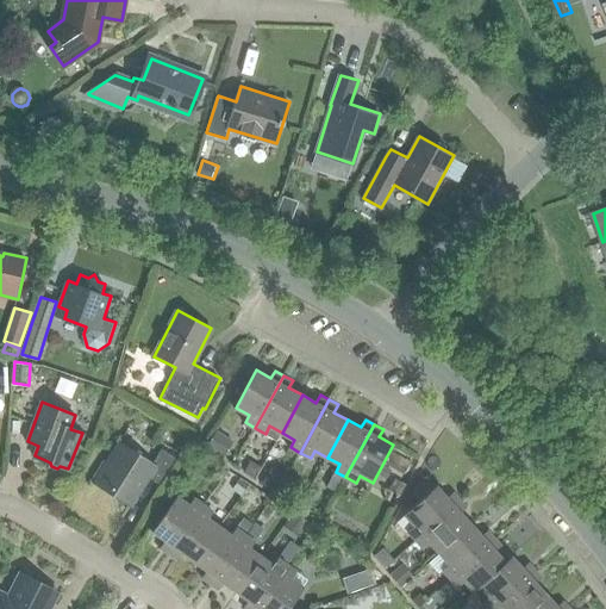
[(235,440),(219,430),(207,447),(224,458),(235,440)]
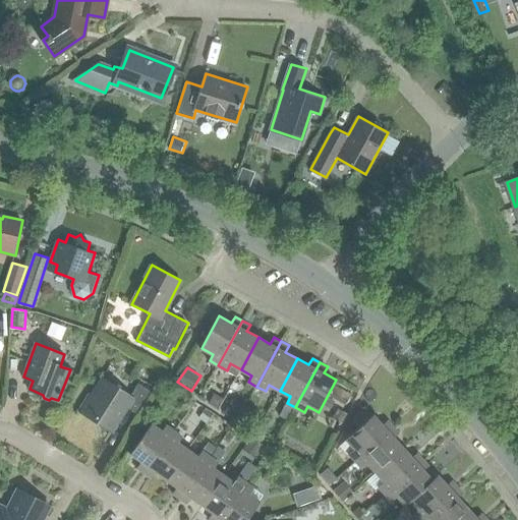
[(138,414),(153,392),(138,383),(131,395),(103,378),(93,394),(91,392),(80,408),(82,409),(80,412),(112,432),(128,407),(138,414)]
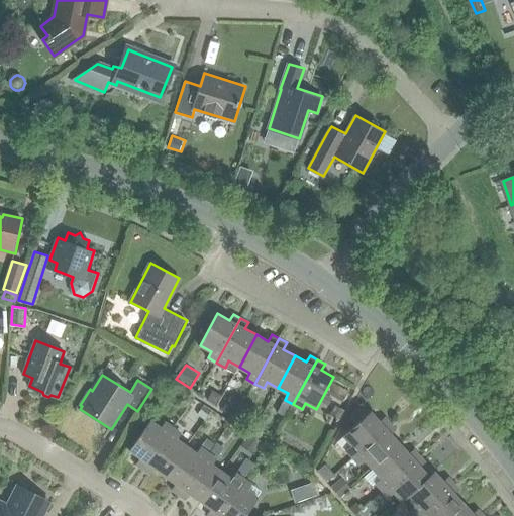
[(244,403),(231,396),(223,409),(236,416),(244,403)]
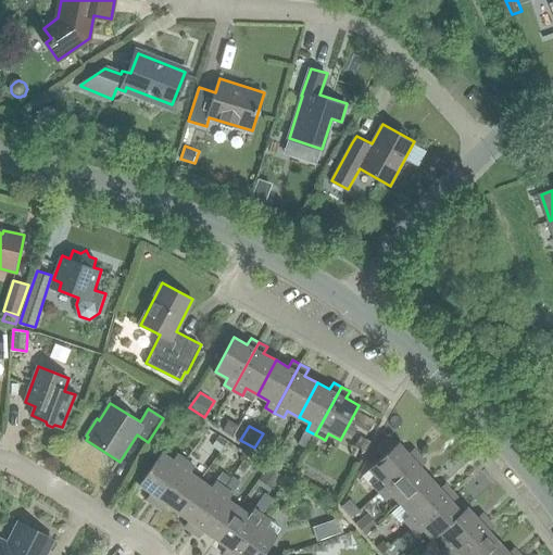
[(373,483),(380,492),(420,455),(414,448),(409,453),(399,442),(369,468),(378,479),(373,483)]
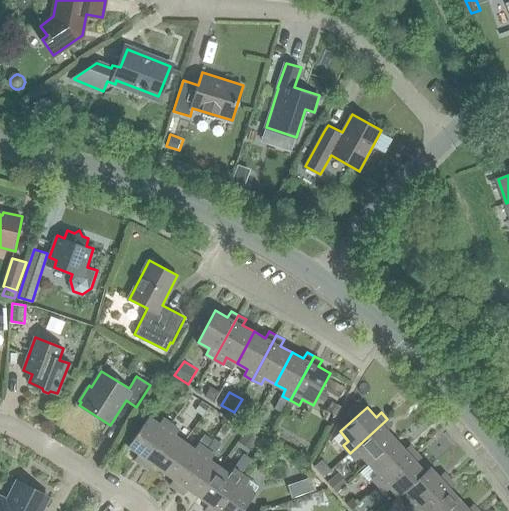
[(135,459),(142,464),(172,423),(164,418),(160,423),(149,416),(130,446),(139,453),(135,459)]
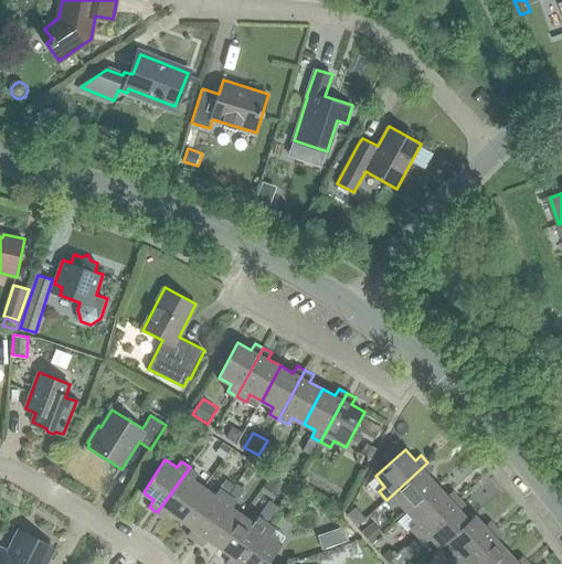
[(407,512),(437,486),(427,475),(434,469),(427,463),(386,500),(393,508),(399,502),(407,512)]
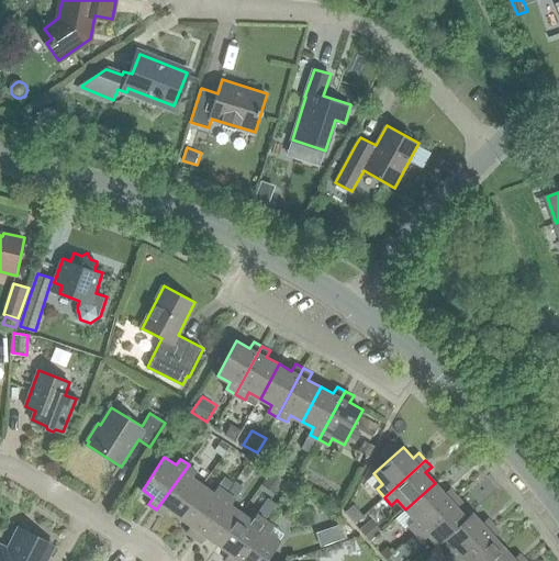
[(180,517),(203,485),(192,478),(198,471),(189,464),(156,509),(164,515),(168,508),(180,517)]
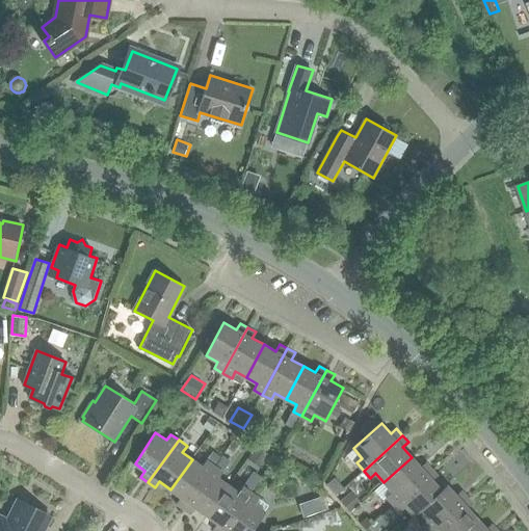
[(248,459),(263,469),(270,458),(256,448),(248,459)]
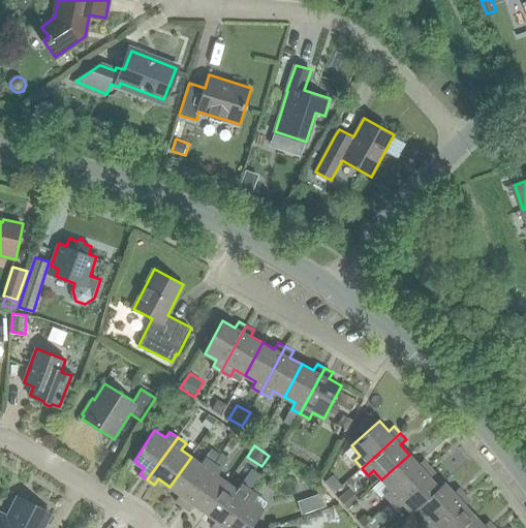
[(202,464),(191,457),(169,487),(180,495),(176,500),(183,505),(220,455),(213,449),(206,458),(202,464)]
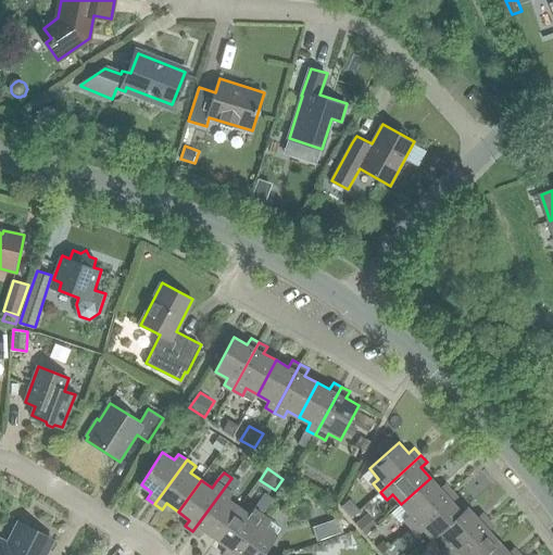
[(204,530),(216,539),(239,507),(228,500),(240,483),(231,478),(192,531),(200,537),(204,530)]
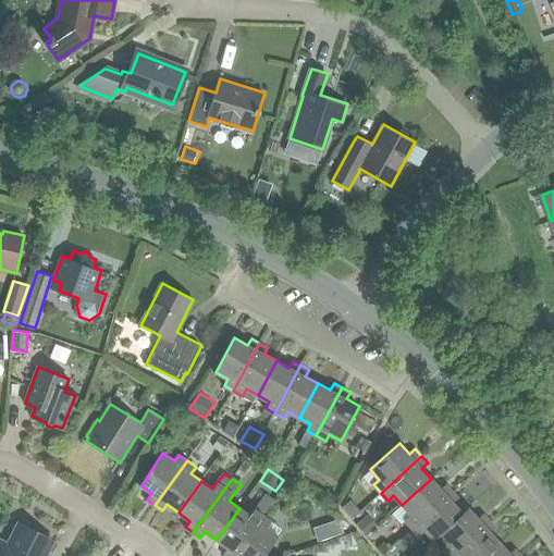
[(441,489),(431,479),(402,505),(403,505),(394,514),(402,522),(405,519),(413,528),(453,491),(446,483),(441,489)]
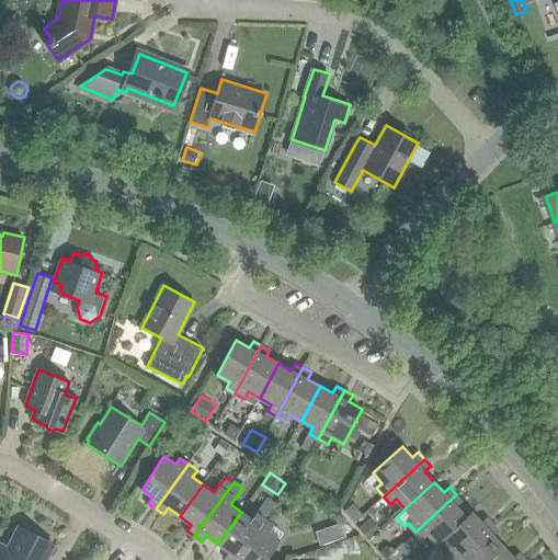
[(463,501),(456,494),(416,532),(422,539),(428,534),(437,544),(443,538),(466,517),(466,516),(456,506),(463,501)]
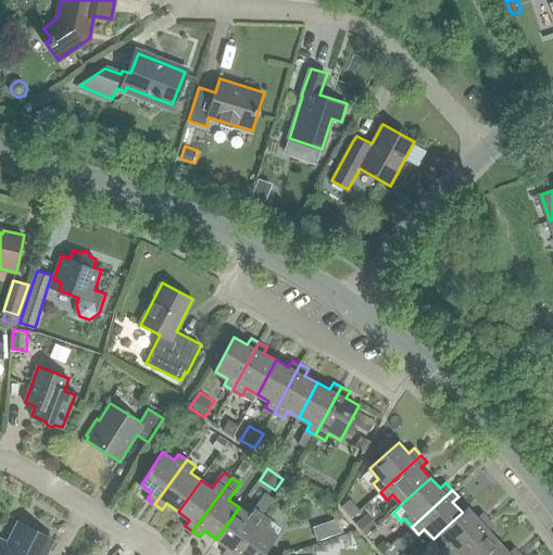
[(467,506),(462,512),(462,513),(439,533),(448,543),(441,549),(448,554),(450,554),(489,519),(484,513),(477,517),(467,506)]
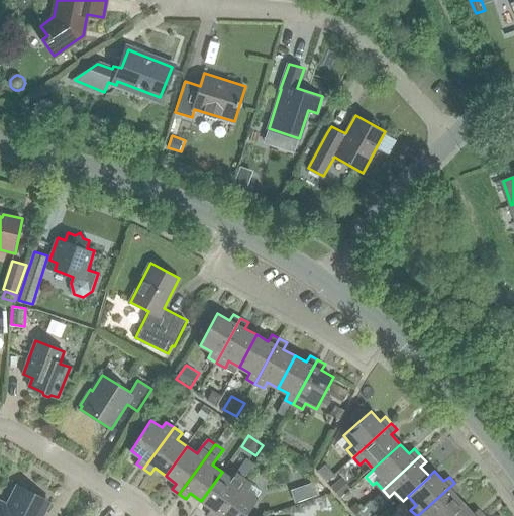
[(222,472),(201,501),(211,509),(207,515),(209,515),(216,515),(244,479),(236,473),(232,479),(222,472)]
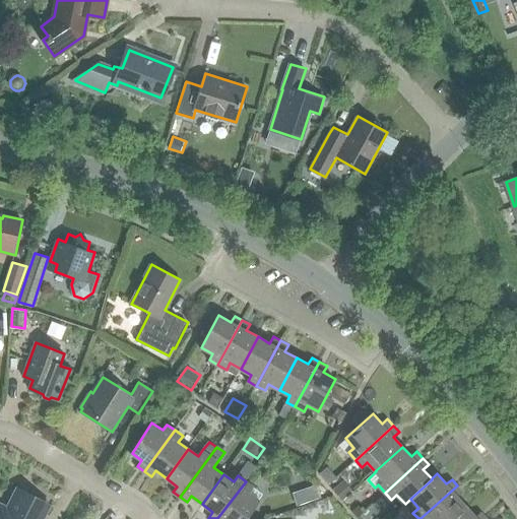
[(353,491),(344,480),(335,489),(344,499),(353,491)]
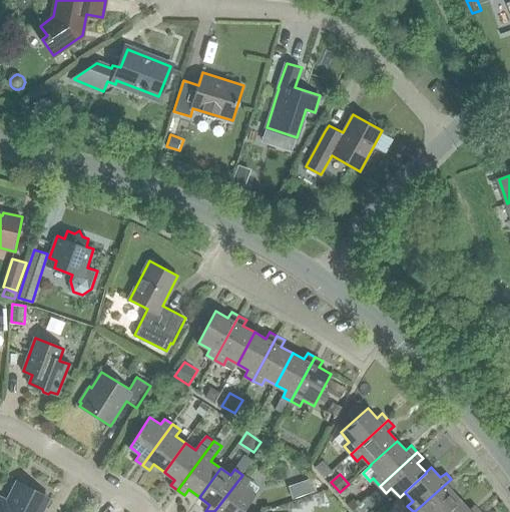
[(250,480),(242,475),(214,511),(242,511),(256,493),(245,486),(250,480)]
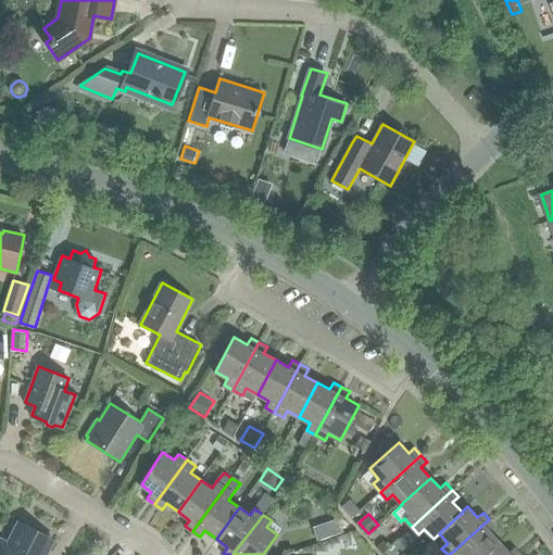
[(348,517),(322,524),(325,537),(351,530),(348,517)]
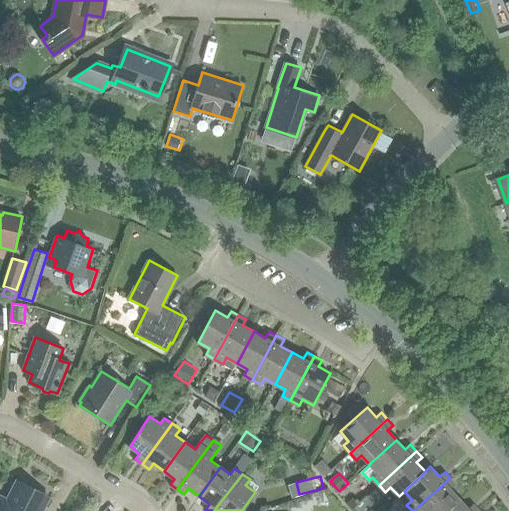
[(450,478),(414,510),(446,510),(459,499),(451,489),(456,484),(450,478)]
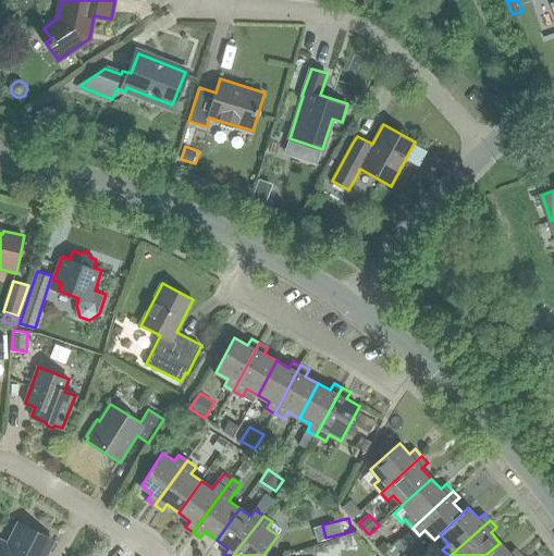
[(19,522),(9,542),(0,538),(0,555),(41,555),(50,538),(19,522)]
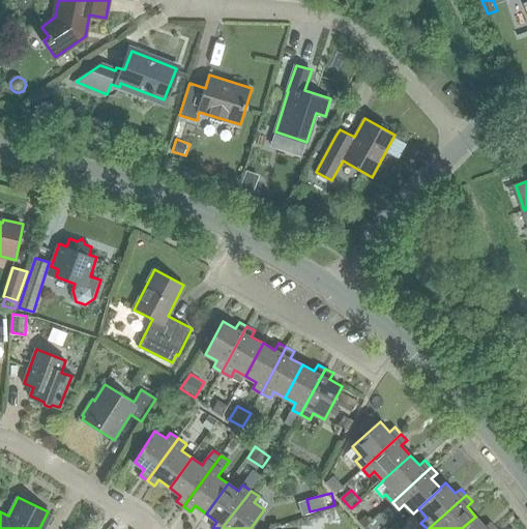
[(399,509),(392,502),(382,510),(390,519),(400,510),(399,509)]
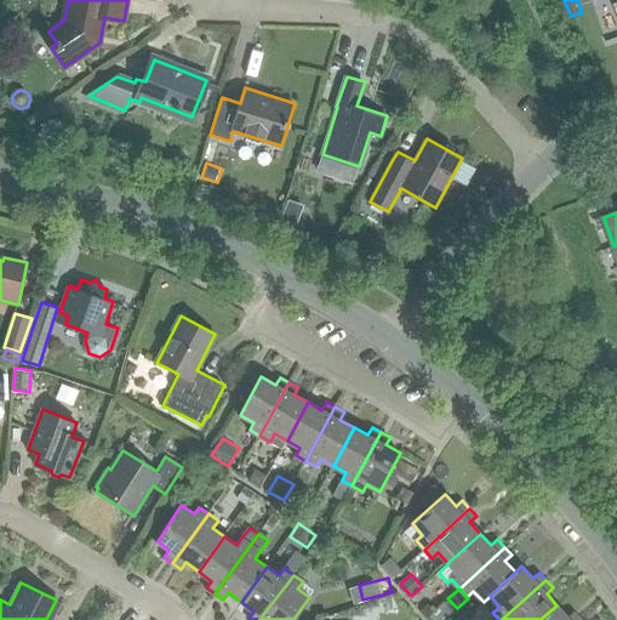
[(435,609),(424,596),(415,604),(426,616),(435,609)]
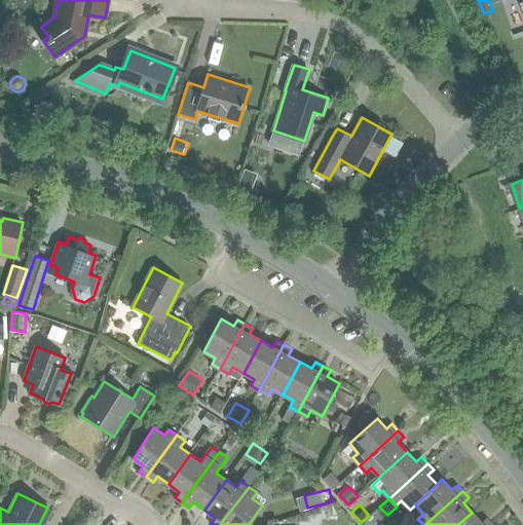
[(491,524),(492,524),(487,518),(481,523),(472,513),(458,524),(491,524)]
